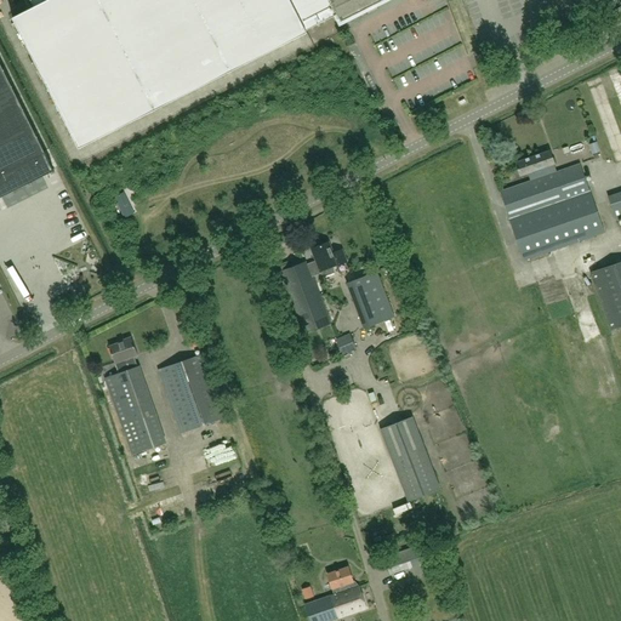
[(30,0),(34,6),(12,18),(79,149),(307,33),(306,30),(337,15),(341,22),(383,0),(30,0)]
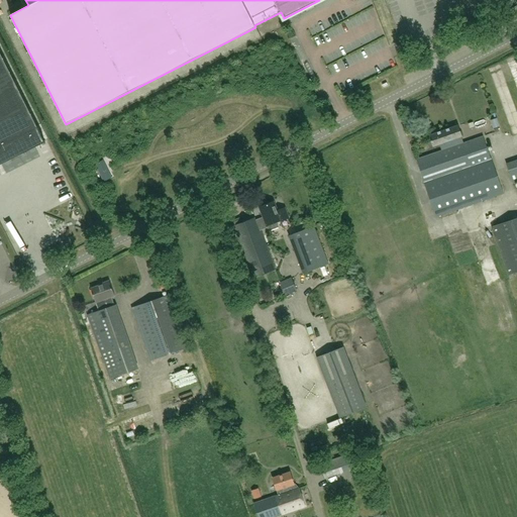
[(516,13),(516,8),(516,7),(508,10),(511,16),(516,13)]
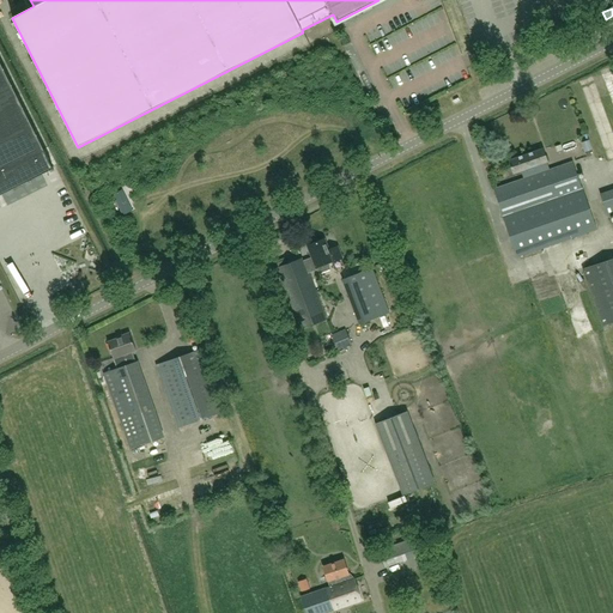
[(0,194),(54,169),(0,61),(0,194)]
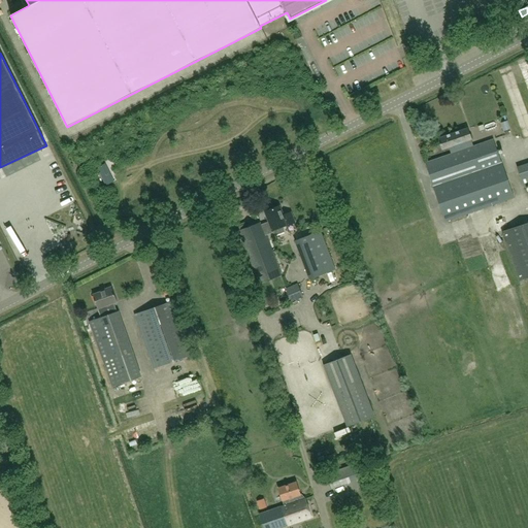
[(499,121),(501,130),(507,128),(505,120),(499,121)]
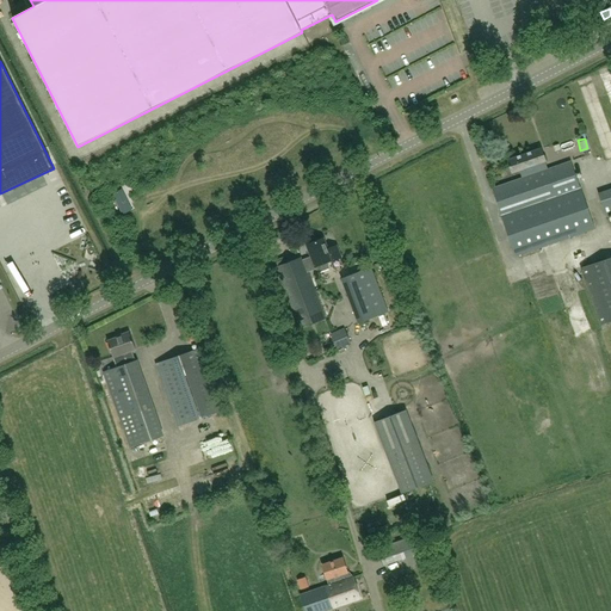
[(542,164),(545,161),(541,148),(507,161),(512,174),(520,171),(523,178),(493,189),(516,257),(594,229),(571,162),(544,171),(542,164)]
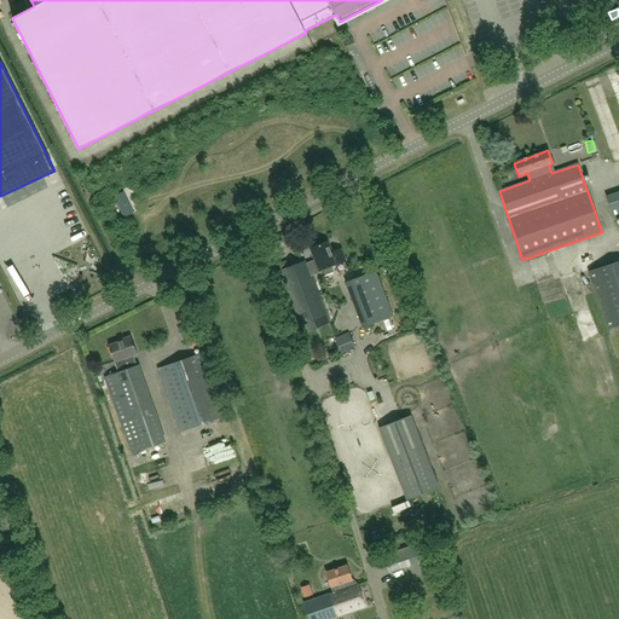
[(618,191),(606,196),(614,220),(618,218),(618,191)]
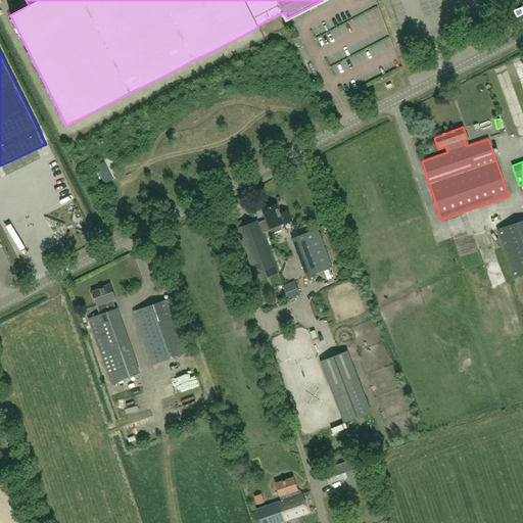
[(113,180),(109,172),(101,176),(105,184),(113,180)]
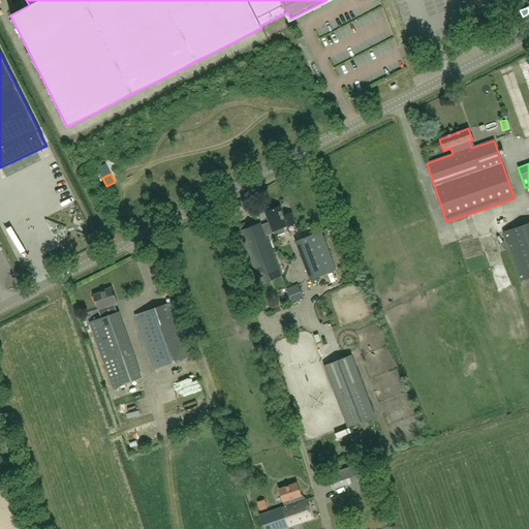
[(261,224),(260,224),(265,235),(269,232),(274,231),(276,238),(285,234),(283,228),(297,222),(292,212),(284,216),(281,206),(266,212),(272,226),(263,229),(261,224)]
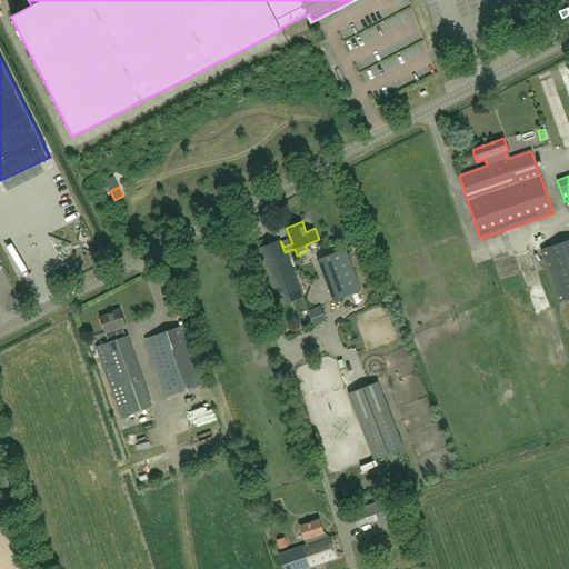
[(568,240),(540,250),(558,303),(568,300),(568,240)]
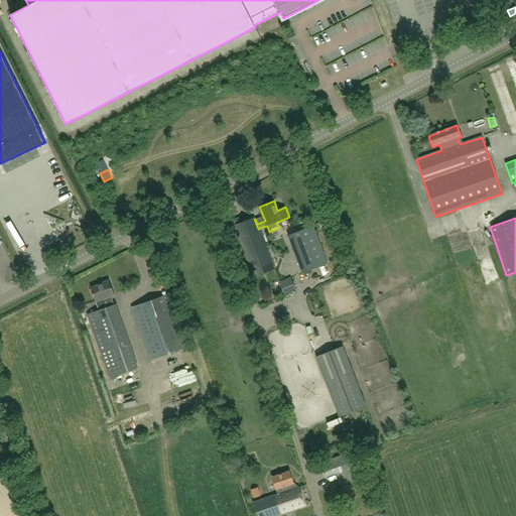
[(241,219),(233,222),(235,226),(233,227),(253,278),(275,269),(259,229),(267,226),(262,227),(258,229),(254,219),(243,223),(241,219)]
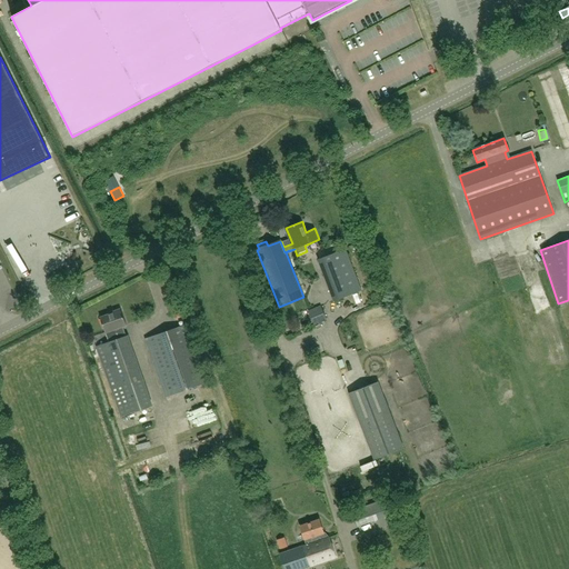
[(328,285),(355,275),(346,250),(319,260),(328,285)]
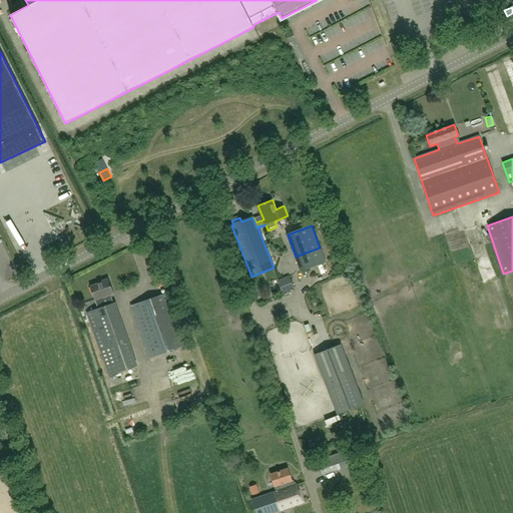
[(326,263),(320,247),(296,257),(302,272),(326,263)]
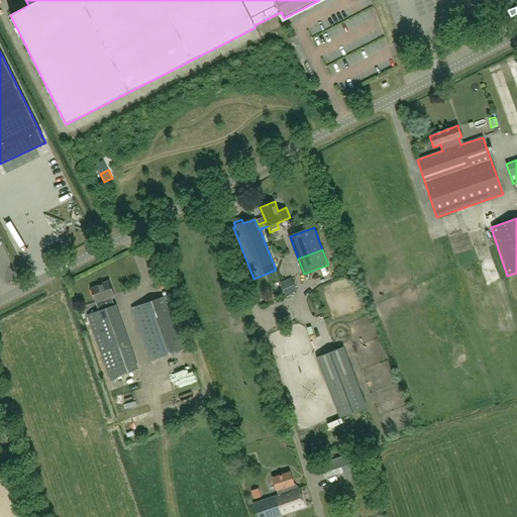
[(292,279),(280,284),(285,296),(297,291),(292,279)]
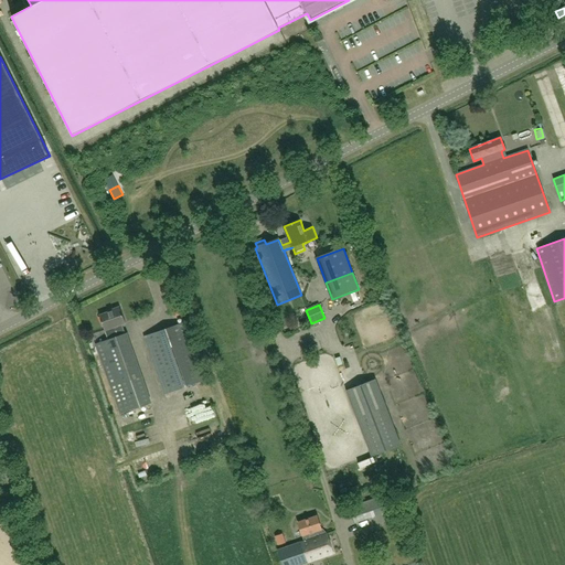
[(149,405),(140,377),(126,334),(123,336),(119,326),(125,324),(119,307),(112,310),(112,311),(99,315),(105,331),(108,340),(96,344),(119,415),(149,405)]
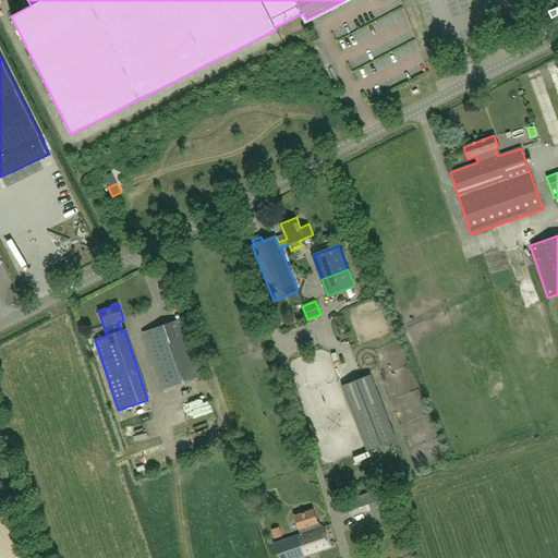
[(185,320),(144,334),(162,390),(204,376),(185,320)]
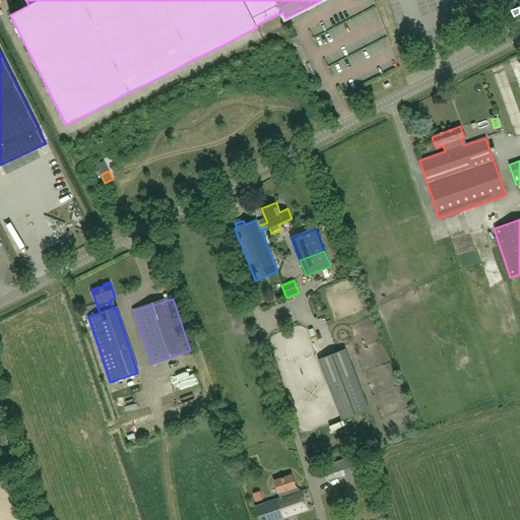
[(345,349),(319,361),(342,419),(369,409),(345,349)]
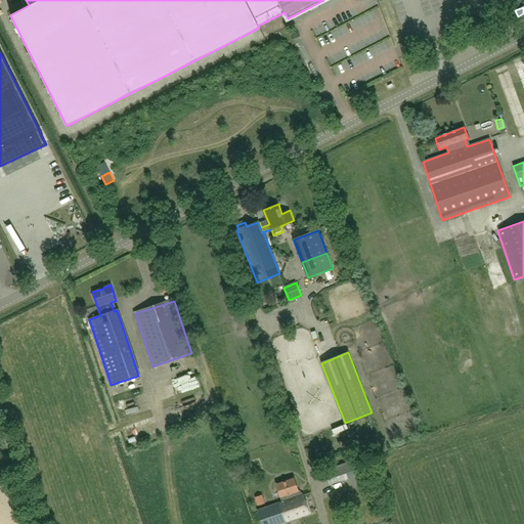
[(248,455),(242,457),(245,467),(251,465),(248,455)]
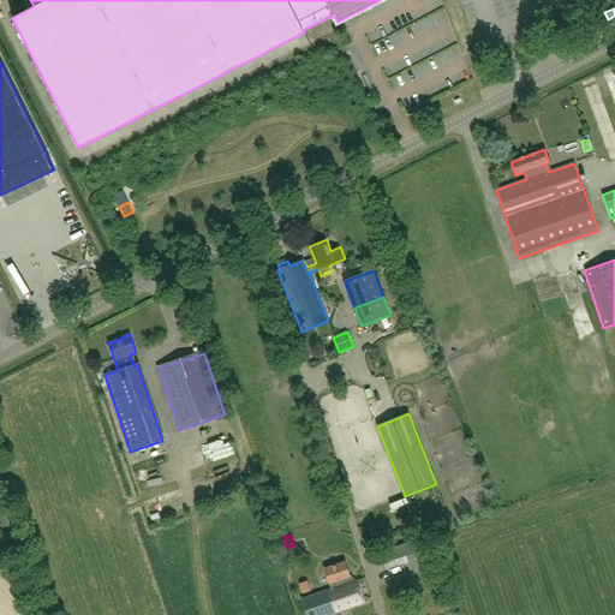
[(388,563),(411,560),(408,549),(386,553),(388,563)]
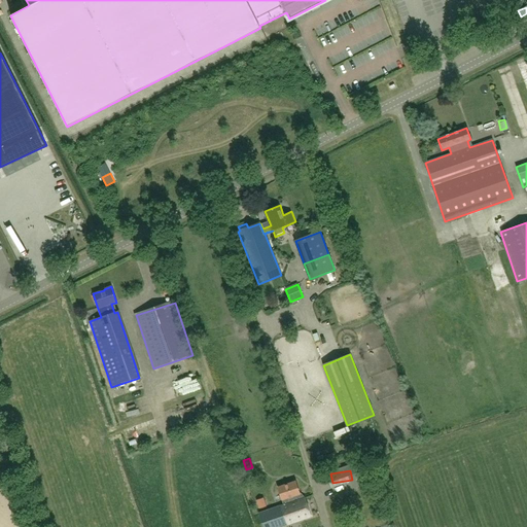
[(284,505),(259,514),(264,526),(281,526),(311,517),(305,498),(302,499),(295,482),(279,488),(284,505)]
